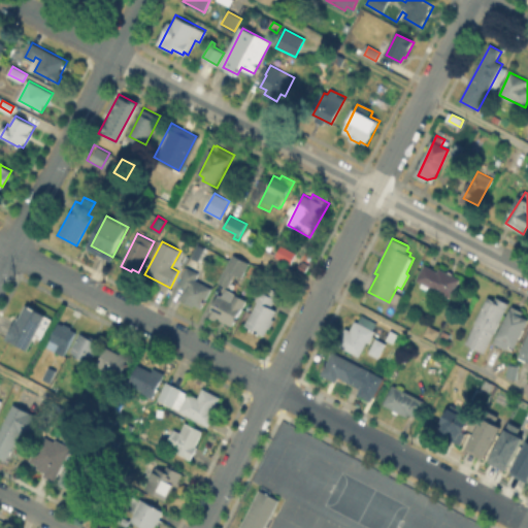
[(286,248),(297,254),(291,266),(274,258),(282,245),(286,248)]
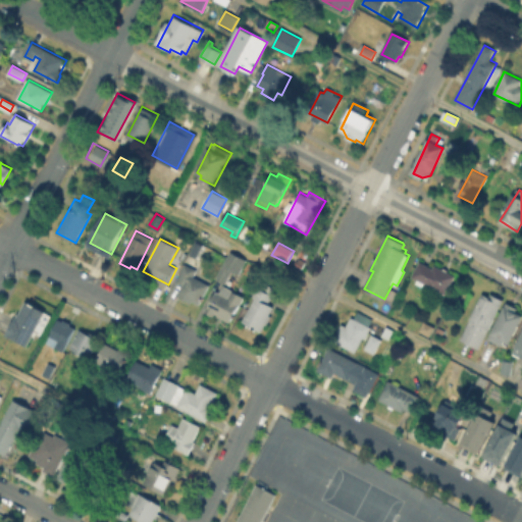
[(231,252),(247,260),(239,274),(232,271),(226,282),(217,277),(231,252)]
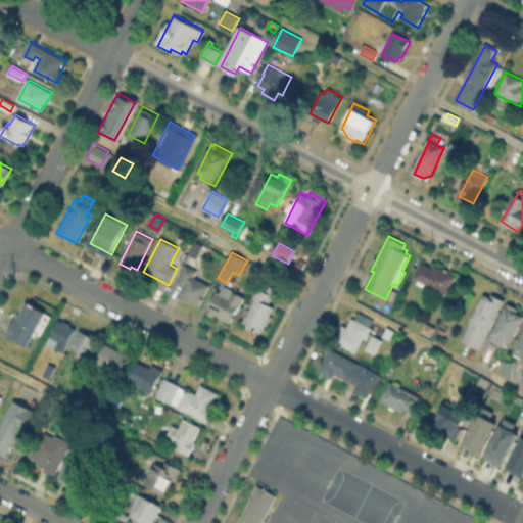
[(424,260),(458,278),(447,297),(414,280),(424,260)]
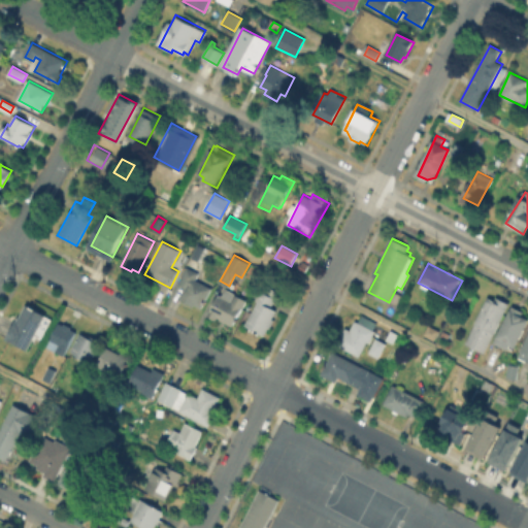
[(187,289),(178,284),(188,267),(200,274),(197,279),(212,288),(201,308),(182,298),(187,289)]
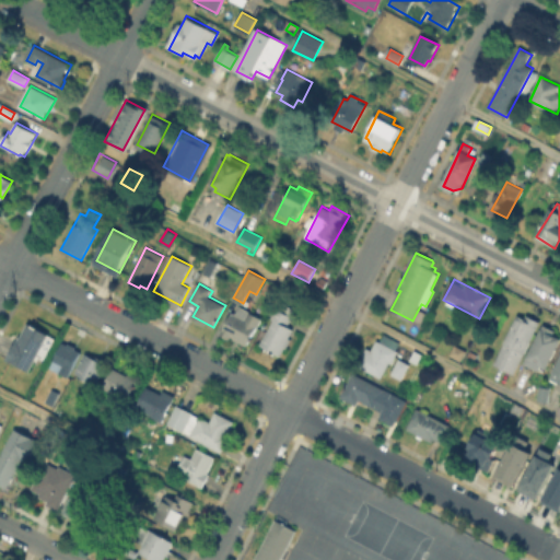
[(282,302),(296,310),(289,326),(295,330),(282,358),(259,346),(282,302)]
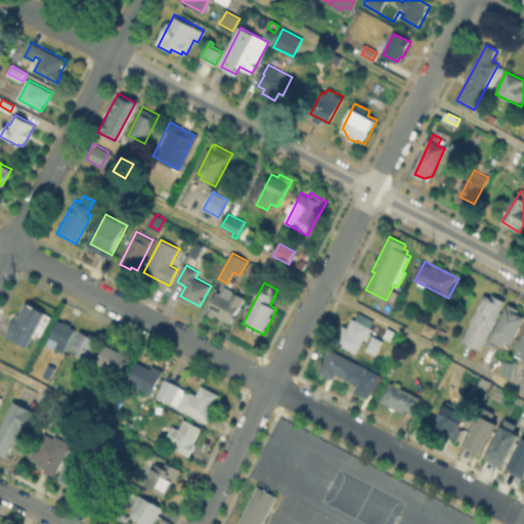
[(211,317),(207,314),(220,290),(224,292),(226,288),(245,298),(230,324),(213,314),(211,317)]
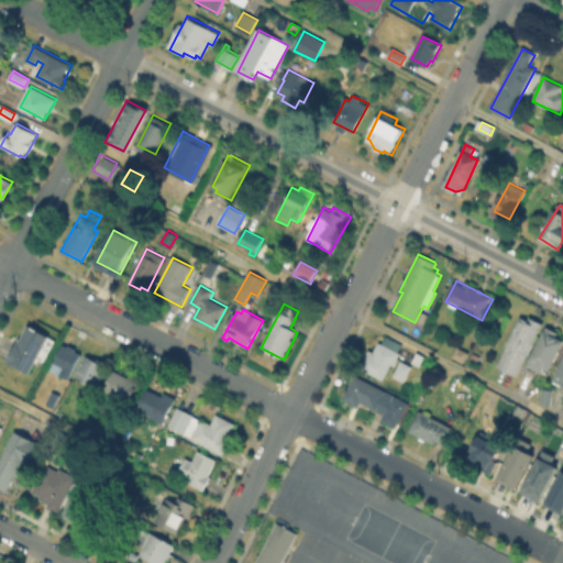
[(522,317),(529,321),(531,318),(543,323),(517,376),(497,366),(522,317)]
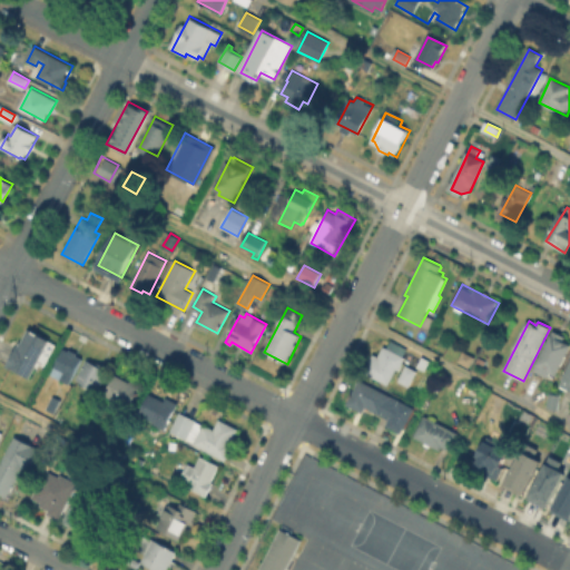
[(52,341),(30,379),(7,365),(22,338),(23,340),(30,328),(52,341)]
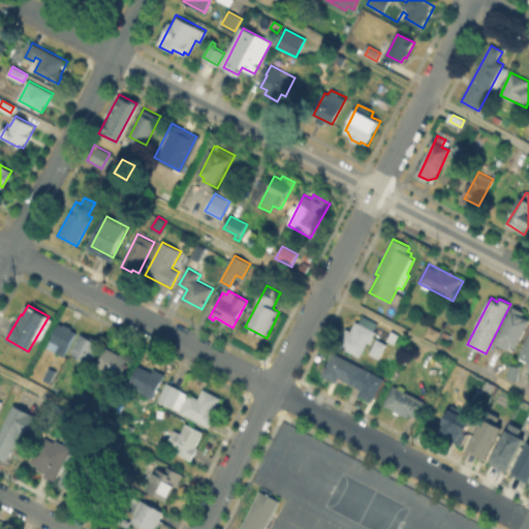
[(516,307),(525,312),(523,316),(528,318),(528,320),(516,346),(511,344),(508,350),(496,343),(516,307)]
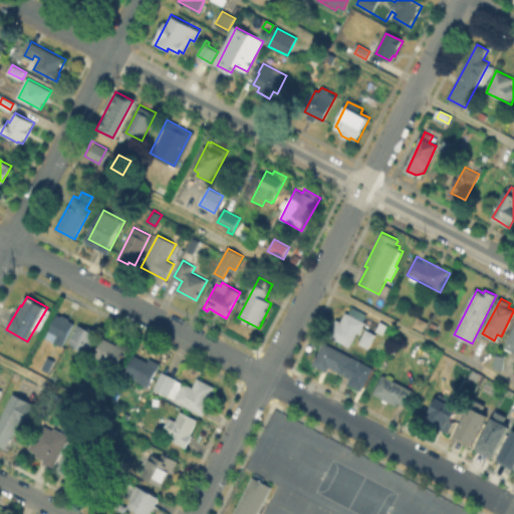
[(341,313),(346,316),(352,306),(368,315),(350,347),(329,335),(341,313)]
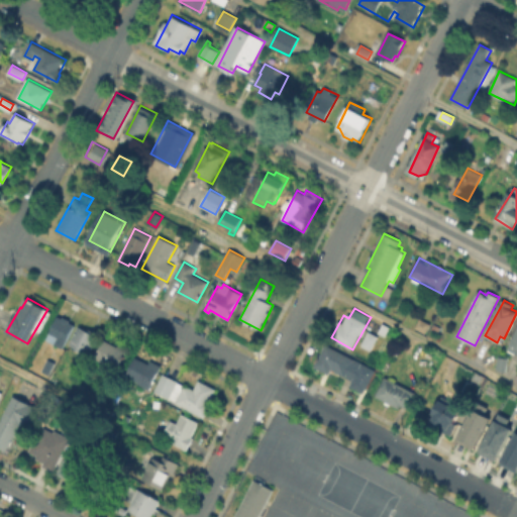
[(77,325),(64,348),(54,343),(58,337),(49,333),(59,315),(77,325)]
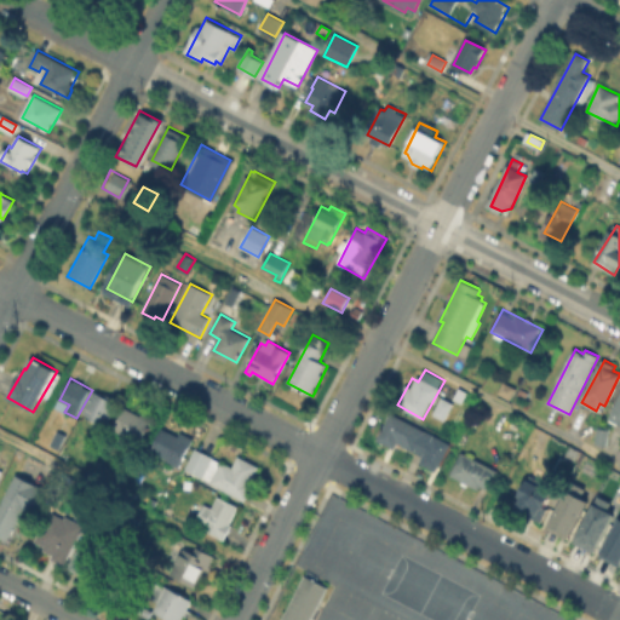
[(505,383),(516,389),(510,399),(499,394),(505,383)]
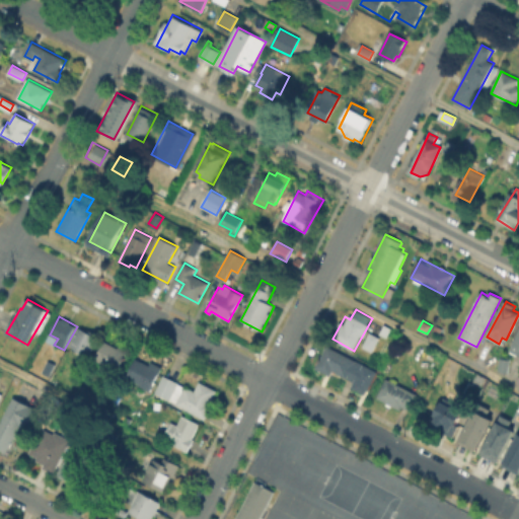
[(518,321),(507,351),(518,356),(518,321)]
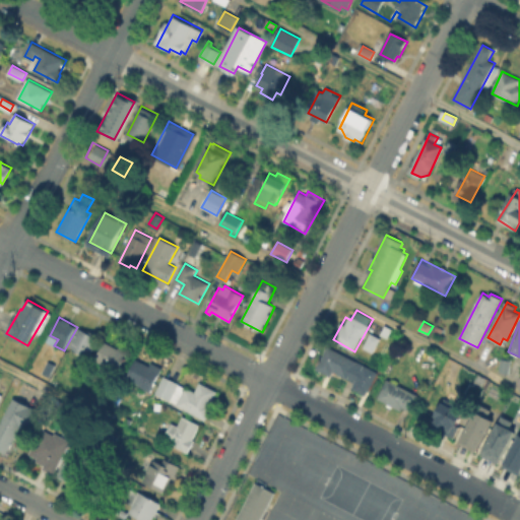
[(392,329),(387,336),(383,334),(387,326),(392,329)]
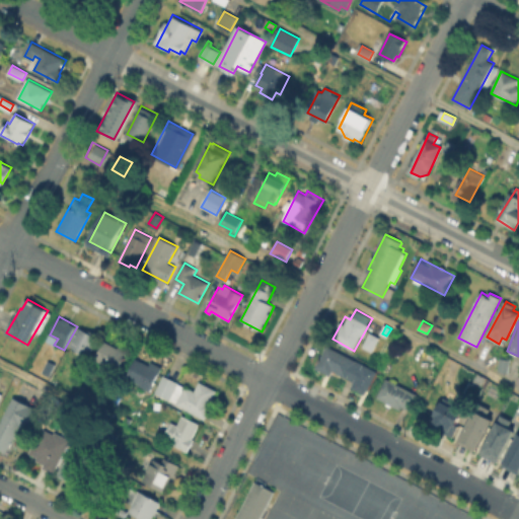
[(81,326),(100,337),(88,358),(70,347),(81,326)]
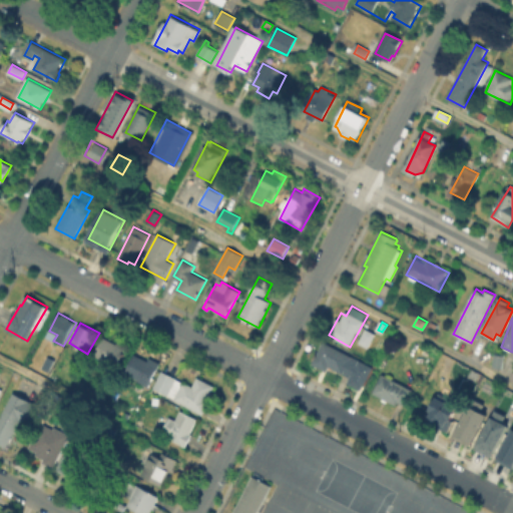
[(367,329),(376,334),(368,347),(359,342),(367,329)]
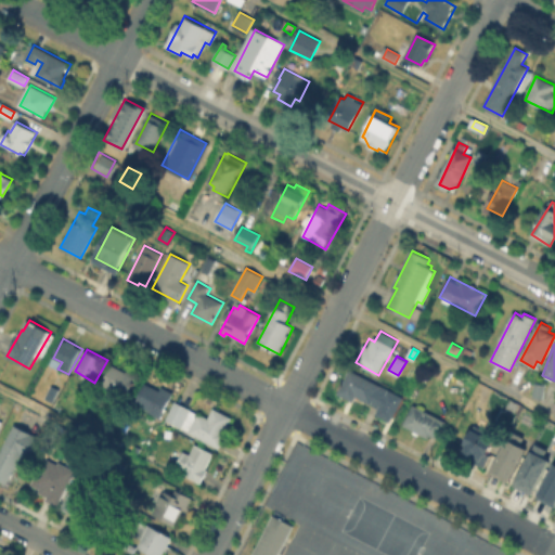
[(103,385),(114,363),(138,376),(127,397),(103,385)]
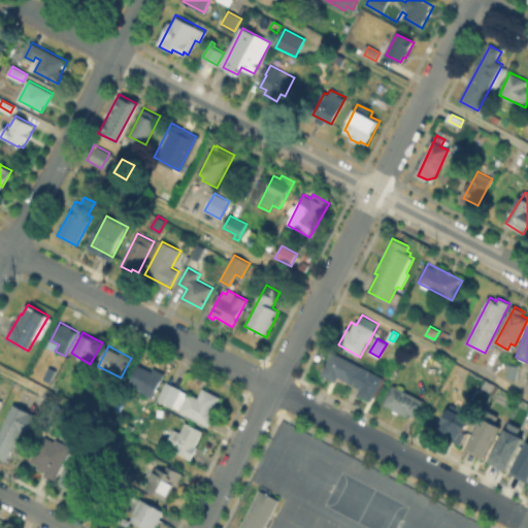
[(334,381),(322,375),(333,352),(366,368),(364,371),(370,374),(363,389),(345,380),(344,383),(335,377),(334,381)]
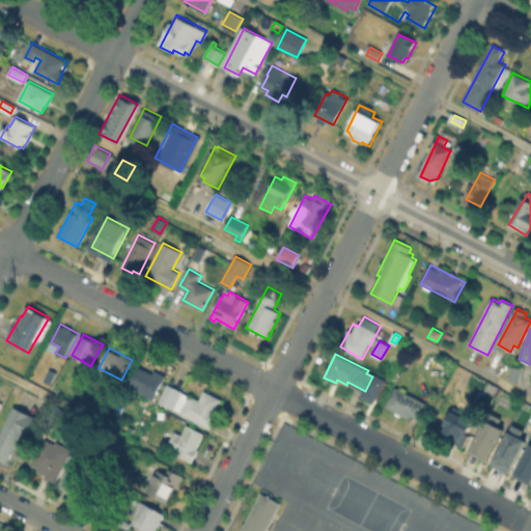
[(140,366),(152,373),(155,370),(166,378),(154,399),(130,386),(140,366)]
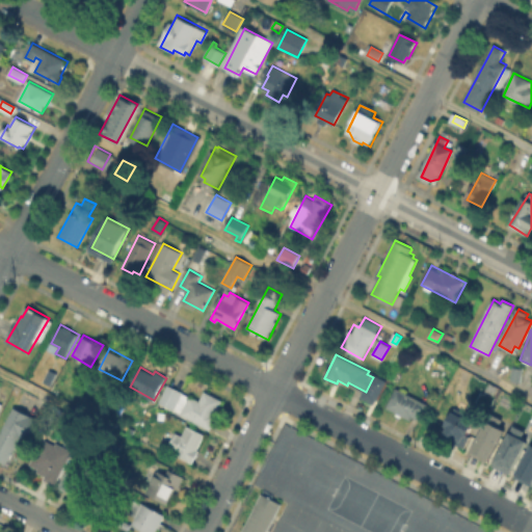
[(523,371),(517,380),(511,376),(516,367),(523,371)]
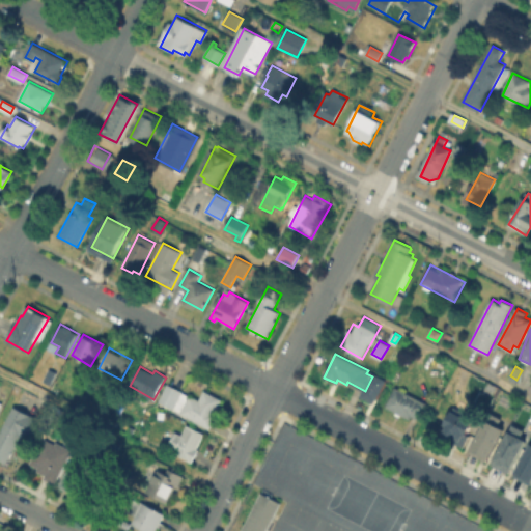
[(50,369),(57,373),(51,386),(44,382),(50,369)]
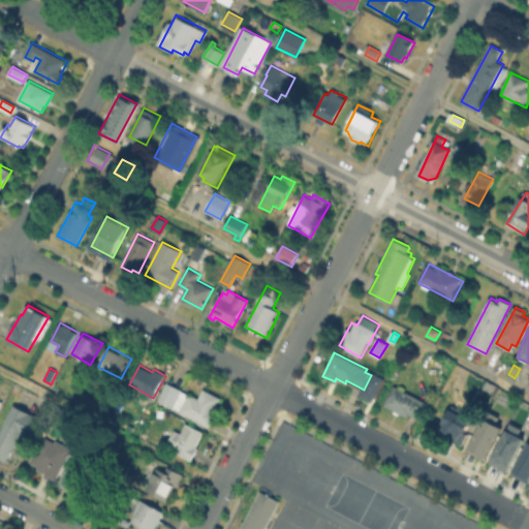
[(169,382),(199,399),(206,390),(222,399),(211,421),(212,422),(209,427),(159,400),(169,382)]
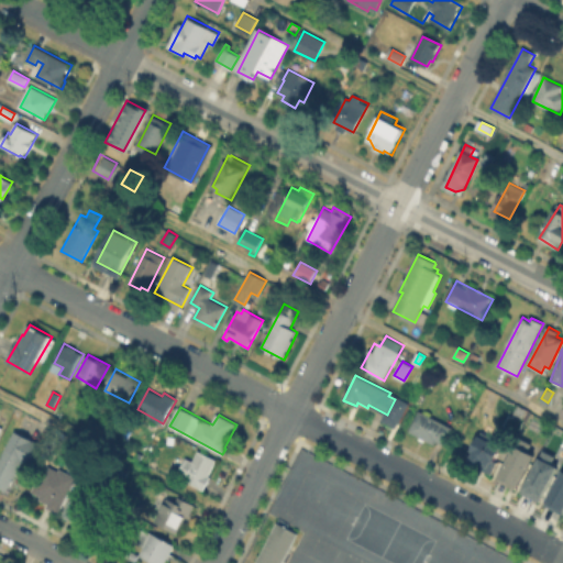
[(421,409),(454,429),(444,445),(438,442),(435,446),(409,431),(421,409)]
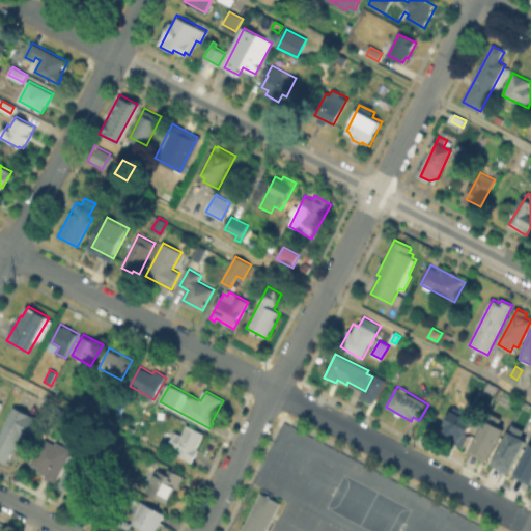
[(465,412),(467,409),(472,412),(470,416),(474,418),(470,425),(475,428),(463,448),(442,436),(447,427),(444,425),(456,407),(465,412)]
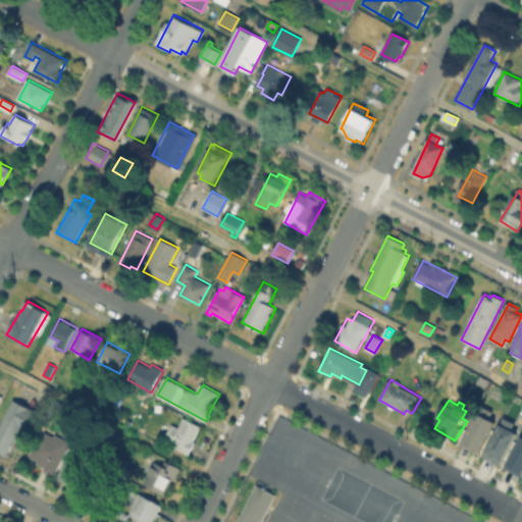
[(27,433),(21,430),(7,456),(0,452),(0,426),(8,412),(16,417),(20,410),(35,417),(29,429),(27,433)]
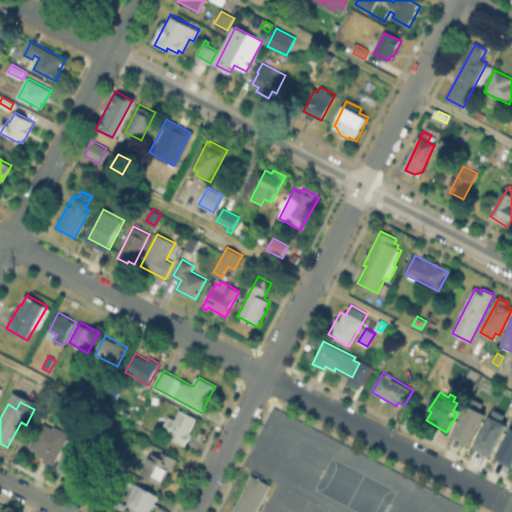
[(484,412),(467,444),(450,435),(466,403),(484,412)]
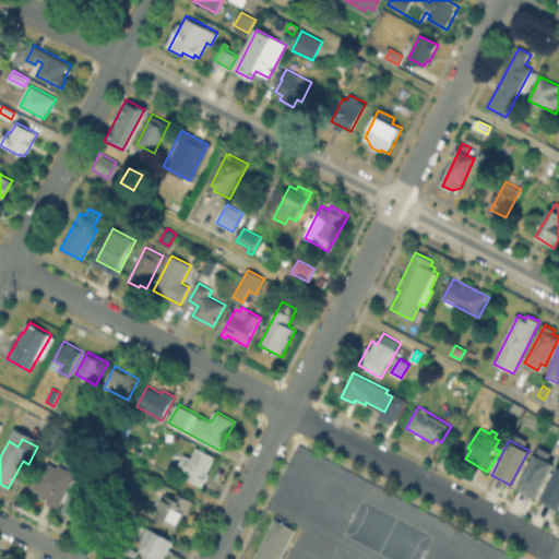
[(186,455),(191,459),(198,448),(216,459),(202,485),(177,472),(186,455)]
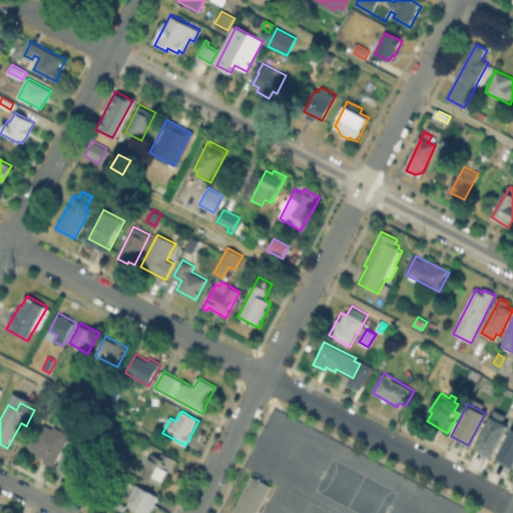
[(490,415),(507,424),(492,453),(475,445),(490,415)]
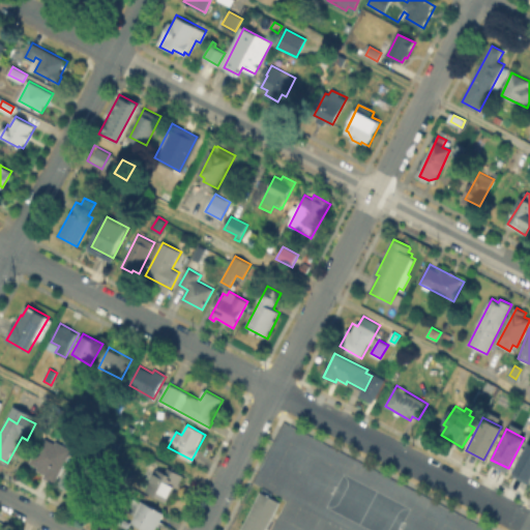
[(529,479),(528,483),(510,474),(529,436),(529,479)]
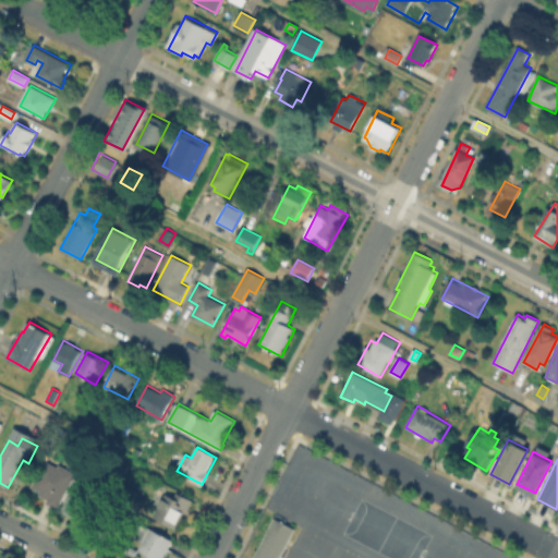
[(45,495),(33,489),(41,472),(43,473),(49,462),(61,469),(62,466),(76,473),(59,508),(43,499),(45,495)]
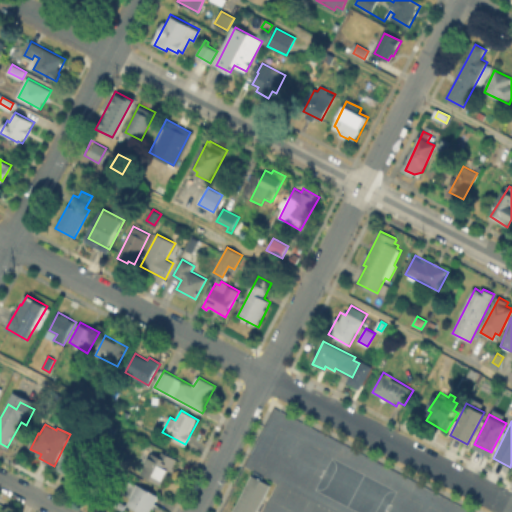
[(72,435),(89,444),(73,476),(55,467),(72,435)]
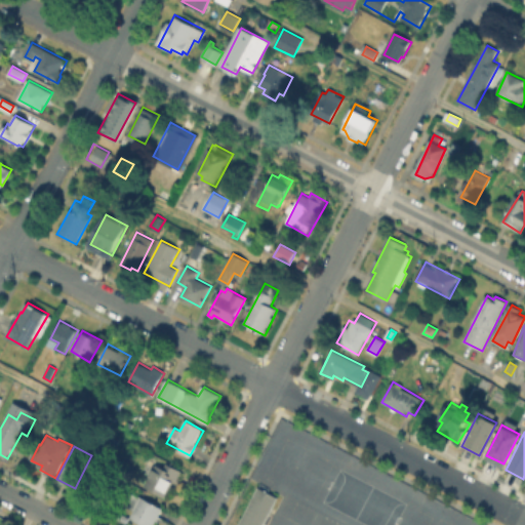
[(157,466),(164,469),(166,463),(179,471),(168,493),(166,492),(164,495),(147,486),(157,466)]
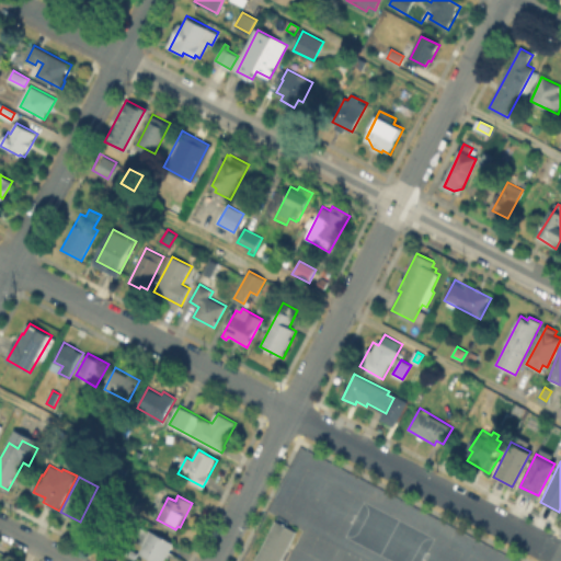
[(253,560),(279,560),(296,530),(275,519),(253,560)]
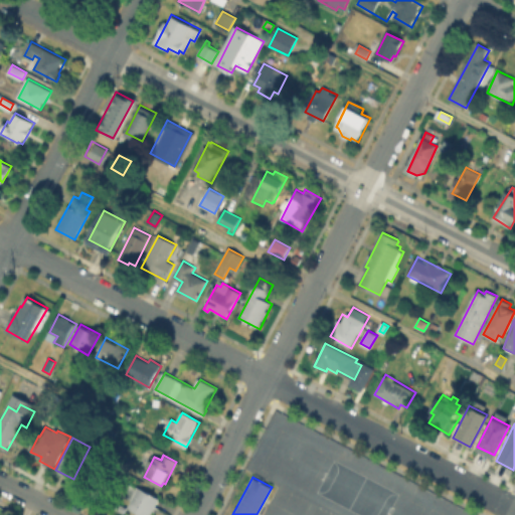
[(161,498),(152,514),(141,514),(128,509),(132,500),(125,497),(131,484),(161,498)]
